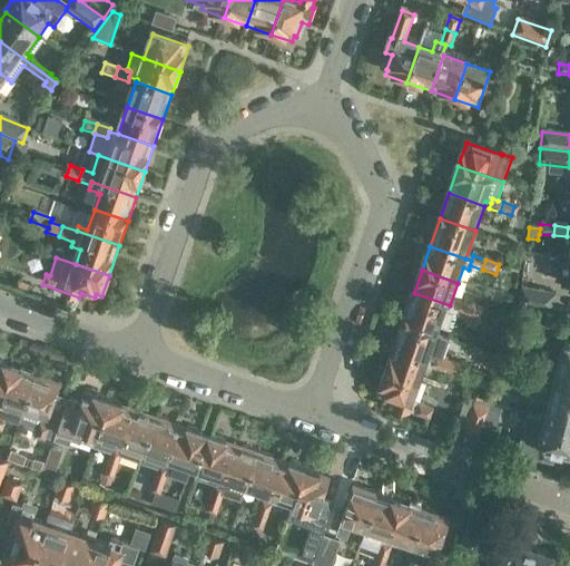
[(522,289),(519,305),(529,308),(553,312),(557,295),(522,289)]
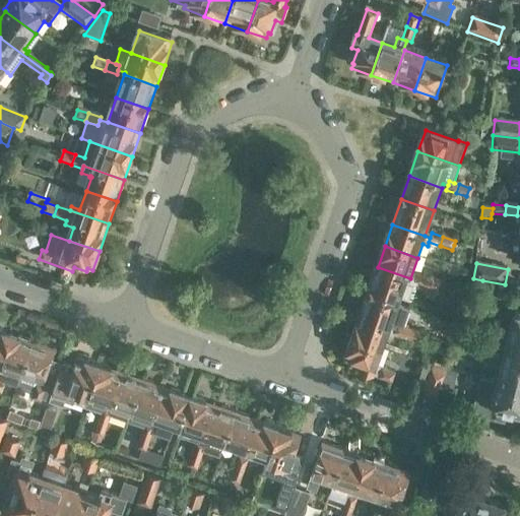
[(378,267),(369,293),(399,304),(400,300),(413,304),(418,286),(426,288),(429,279),(415,275),(414,279),(410,278),(378,267)]
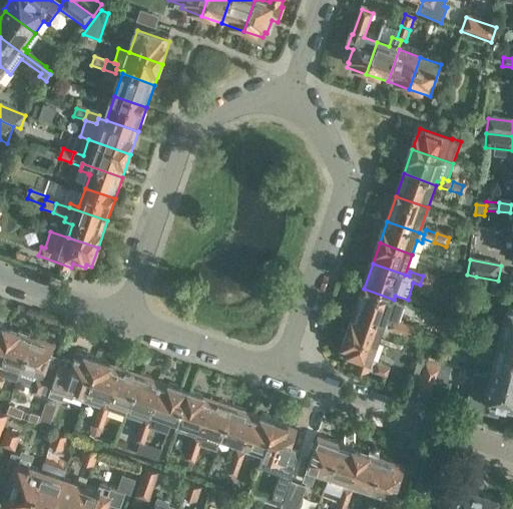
[(467,275),(465,285),(474,287),(476,277),(467,275)]
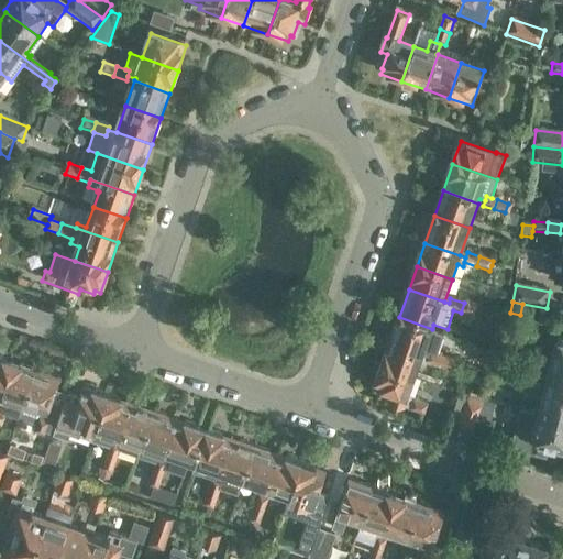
[(464,303),(461,313),(475,318),(478,307),(464,303)]
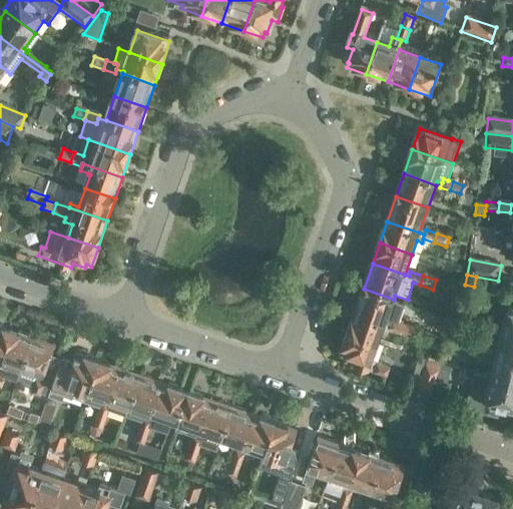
[(364,289),(355,314),(391,326),(390,331),(402,335),(405,326),(398,324),(404,307),(393,302),(394,300),(364,289)]
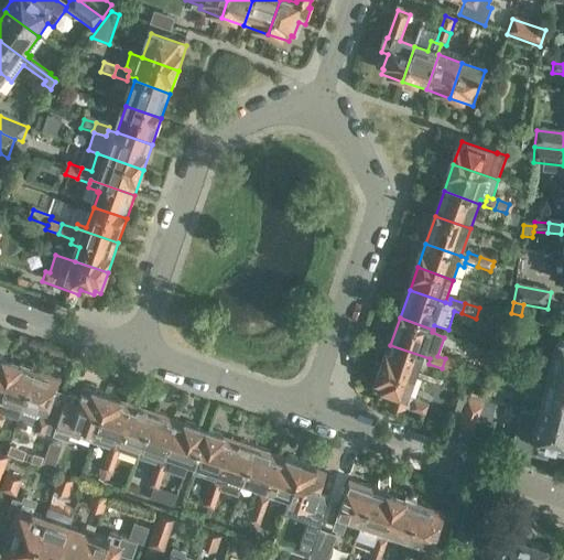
[(549,366),(563,369),(563,340),(550,336),(548,346),(553,347),(549,366)]
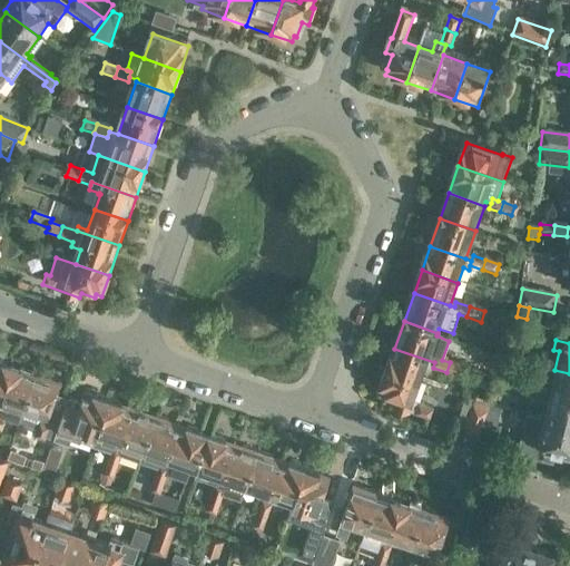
[(386,372),(420,383),(424,370),(425,370),(431,372),(433,368),(434,362),(394,349),(386,372)]
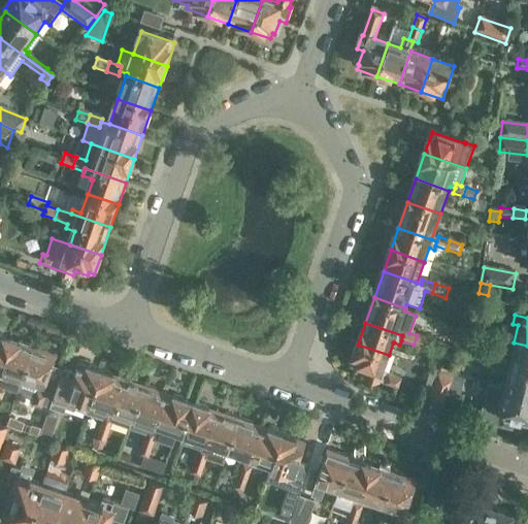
[(417,335),(414,345),(426,350),(429,339),(417,335)]
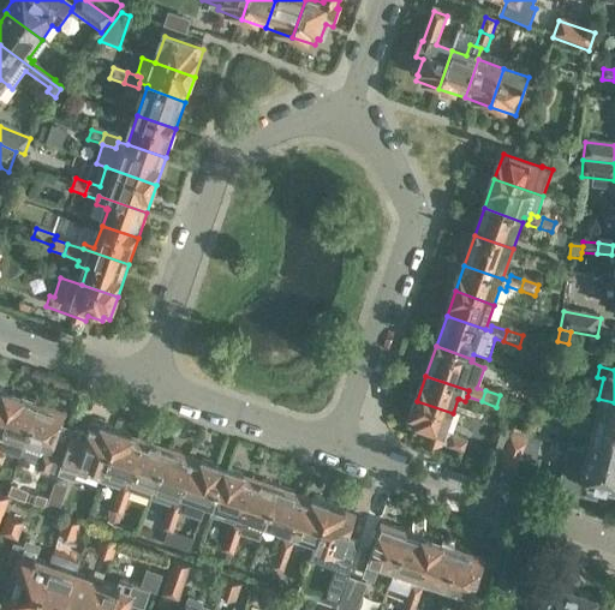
[(0,452),(3,443),(0,442),(0,430),(11,401),(3,398),(3,394),(0,393),(0,452)]
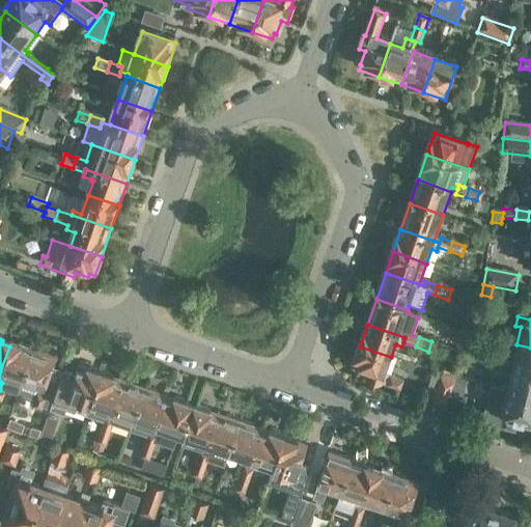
[(510,367),(530,371),(530,348),(516,344),(510,367)]
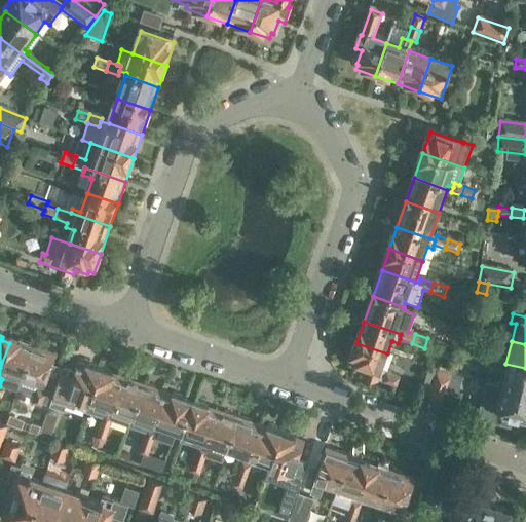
[(9,343),(0,368),(0,378),(2,379),(0,386),(16,393),(22,378),(32,347),(17,343),(16,345),(9,343)]
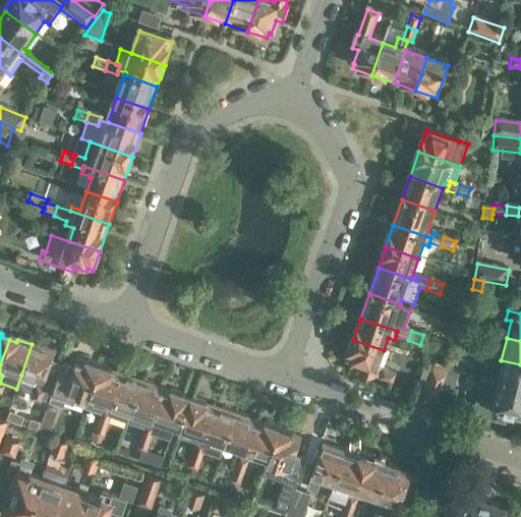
[(384,350),(353,340),(346,358),(351,360),(350,363),(362,367),(361,372),(392,384),(396,374),(383,369),(378,367),(384,350)]
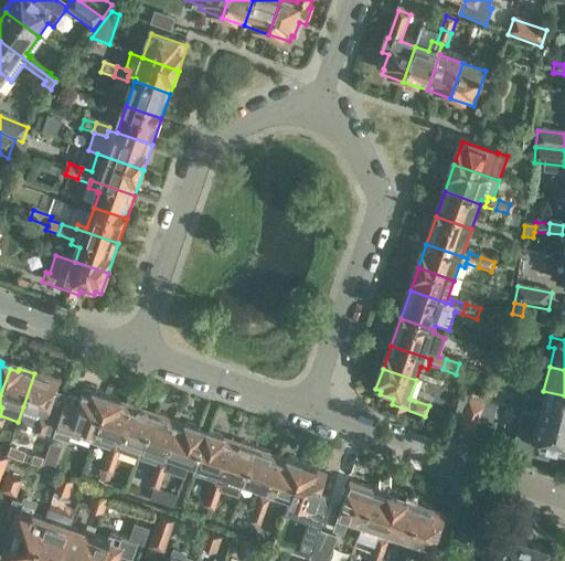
[(44,435),(52,437),(61,414),(49,410),(57,382),(34,373),(23,406),(18,422),(35,429),(34,434),(44,437),(44,435)]
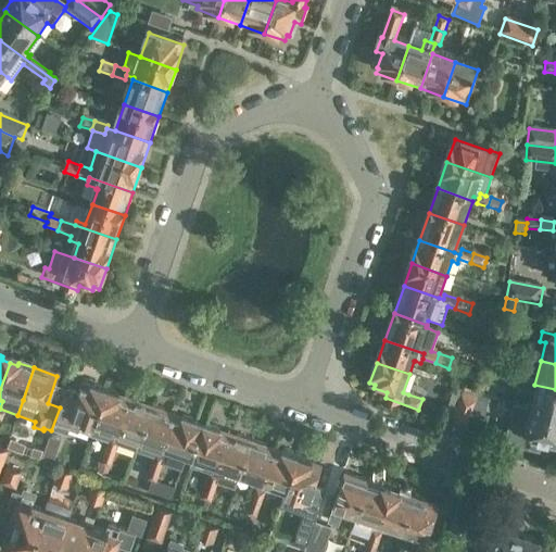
[(503,381),(527,387),(529,377),(505,372),(503,381)]
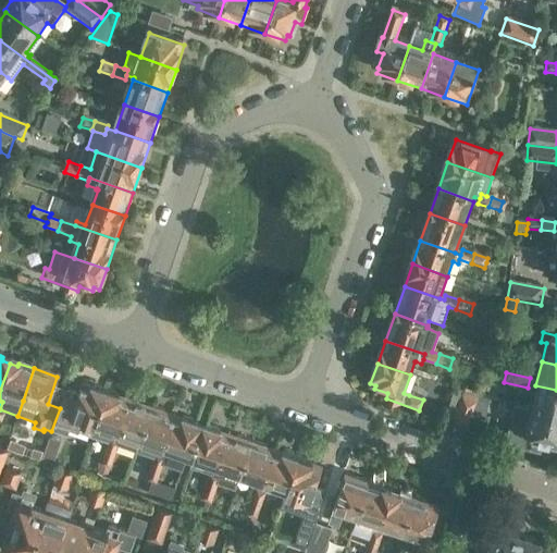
[(65,393),(60,408),(51,431),(66,437),(69,430),(89,438),(104,393),(82,385),(77,397),(65,393)]
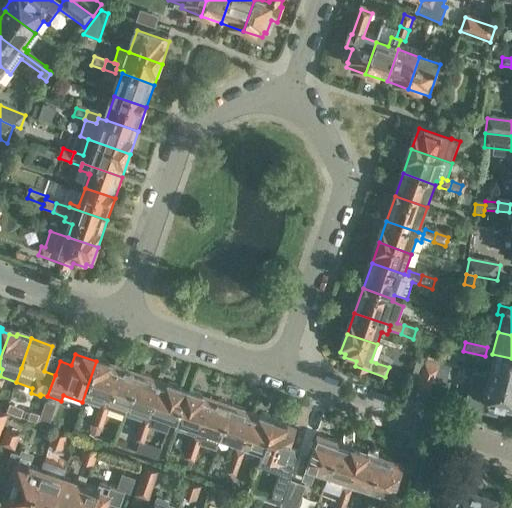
[(511,358),(492,354),(487,377),(511,383),(511,358)]
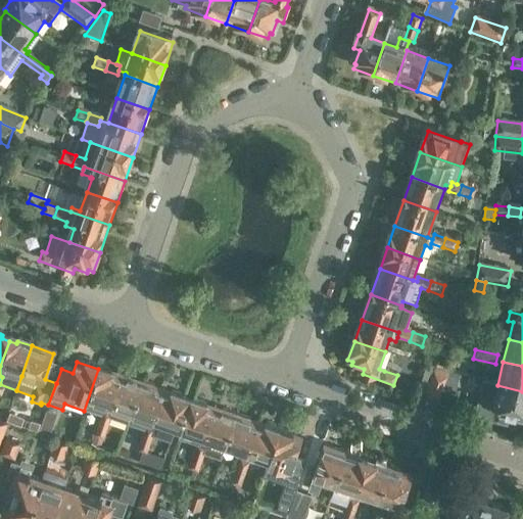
[(98,369),(84,411),(101,416),(98,426),(107,429),(111,420),(105,418),(119,380),(111,377),(112,374),(98,369)]
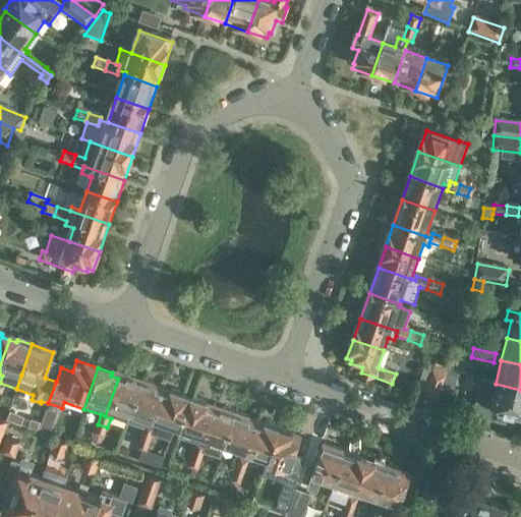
[(426,394),(437,398),(446,371),(436,367),(426,394)]
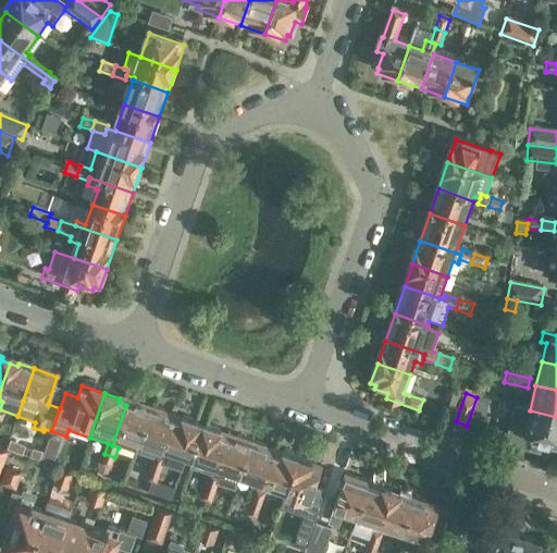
[(135,407),(126,405),(112,445),(119,447),(135,453),(139,442),(141,434),(150,409),(136,404),(135,407)]
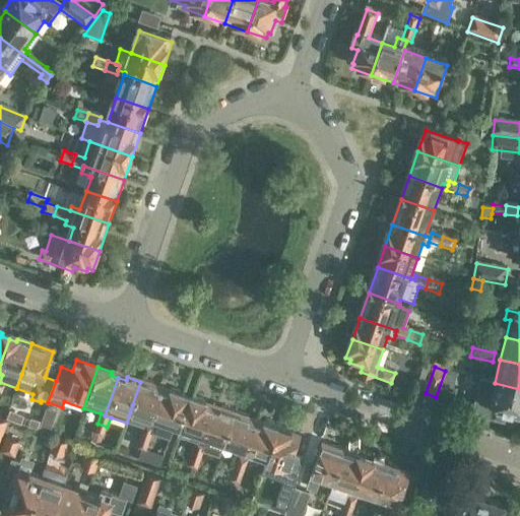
[(519,389),(495,383),(482,380),(474,414),(494,418),(497,409),(519,414),(519,389)]
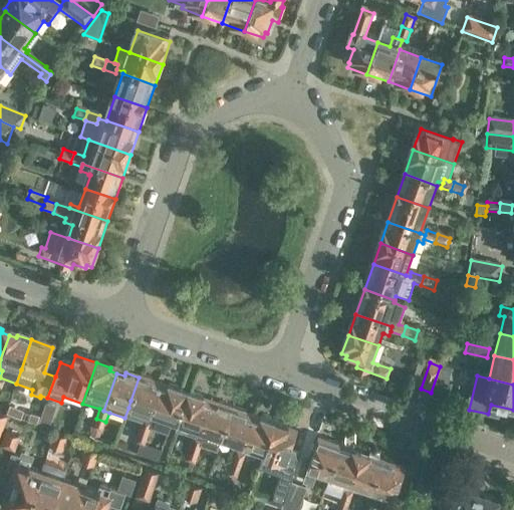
[(129,408),(124,418),(141,424),(138,433),(148,436),(152,424),(147,422),(159,388),(152,386),(153,381),(139,377),(131,401),(129,408)]
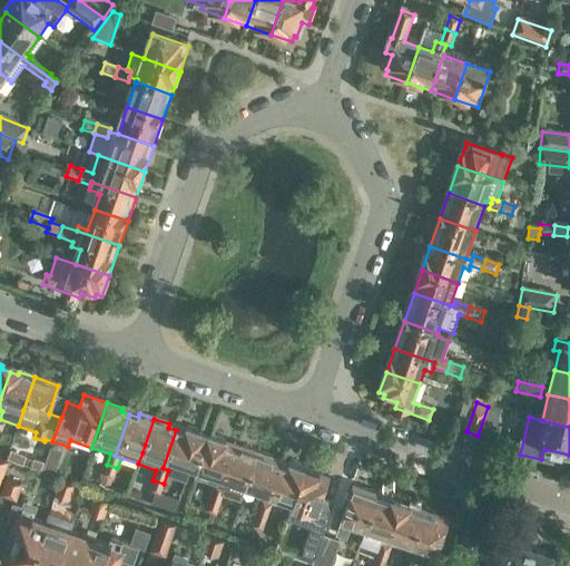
[(176,430),(163,468),(168,470),(168,472),(187,479),(190,469),(197,471),(203,455),(195,452),(200,436),(186,430),(185,433),(176,430)]
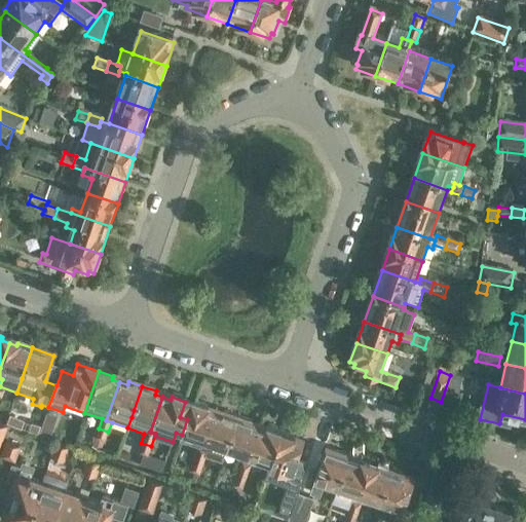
[(182,436),(180,442),(193,447),(197,448),(202,450),(214,415),(207,412),(208,409),(193,405),(188,419),(187,419),(182,435),(182,436)]
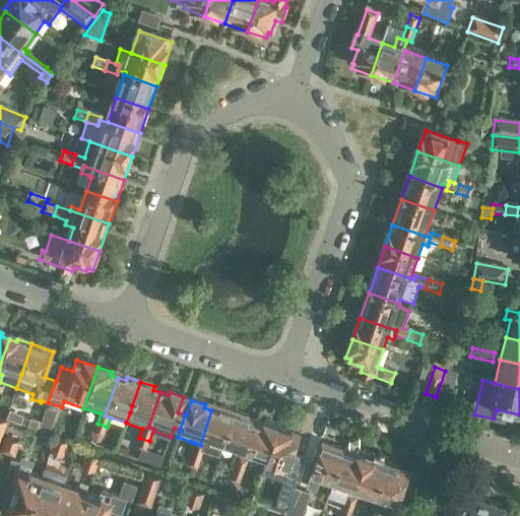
[(195,443),(191,455),(201,459),(203,452),(219,458),(223,446),(224,446),(235,415),(220,410),(219,412),(211,410),(200,445),(195,443)]
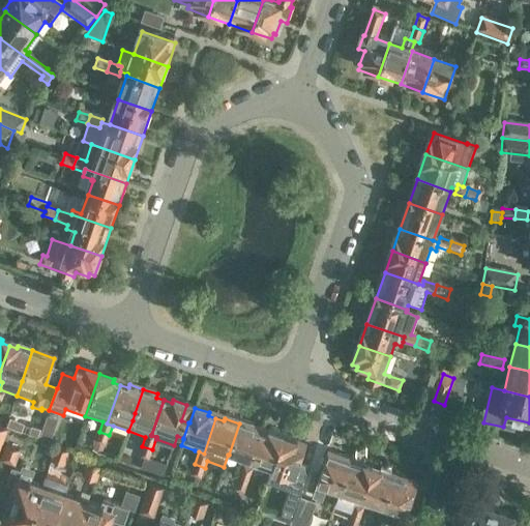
[(253,428),(239,424),(229,455),(240,459),(238,465),(242,467),(247,468),(260,434),(252,431),(253,428)]
